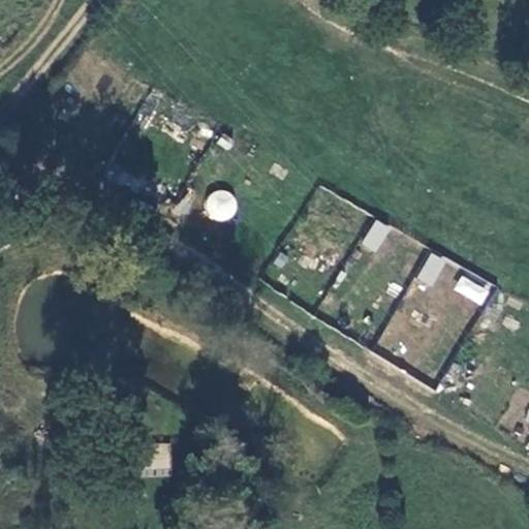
[(235,216),(230,188),(206,192),(210,220),(235,216)]
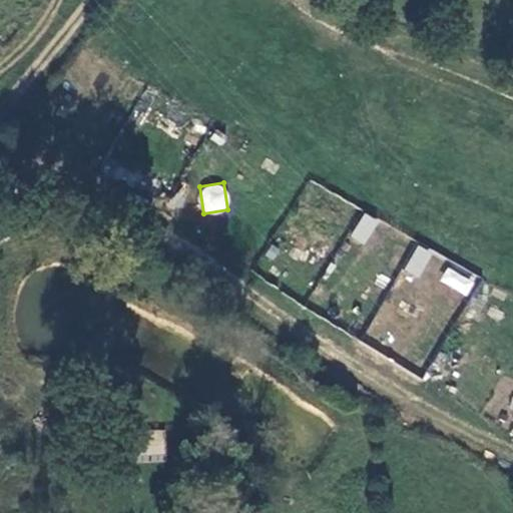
[(365,245),(379,220),(364,212),(350,237),(365,245)]
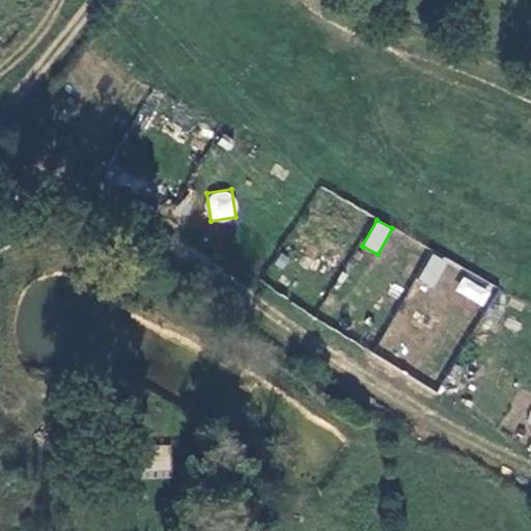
[(431,253),(418,282),(434,289),(448,261),(431,253)]
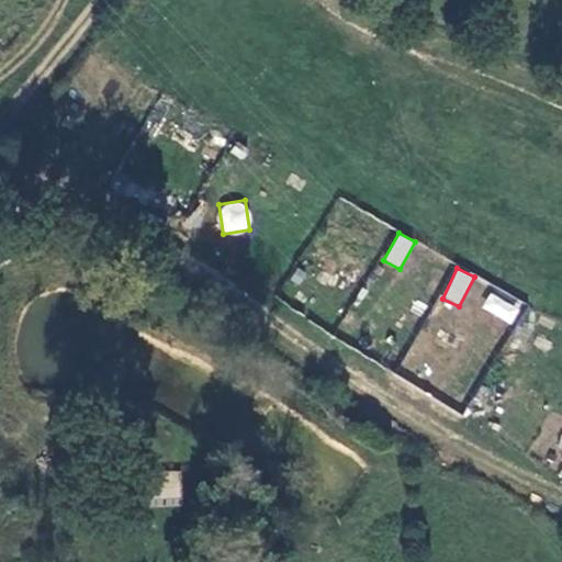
[(512,324),(520,308),(490,292),(482,308),(512,324)]
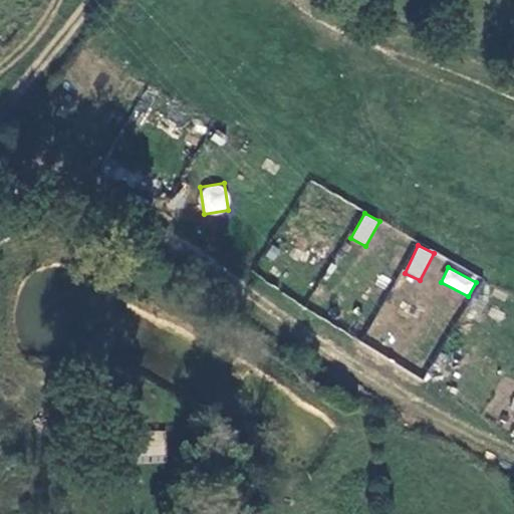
[(165,463),(166,432),(138,430),(136,462),(165,463)]
